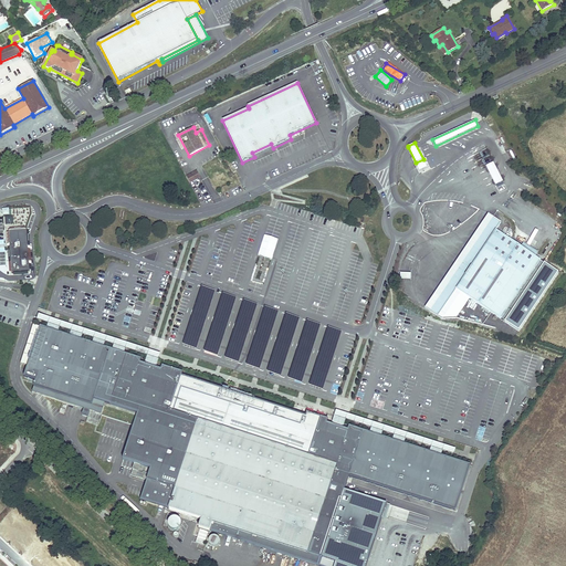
[(252,153),(254,157),(273,148),(271,144),(252,153)]
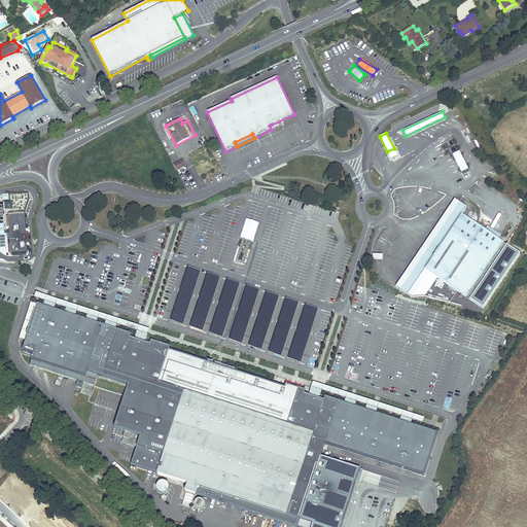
[(387,151),(390,160),(397,155),(394,148),(387,151)]
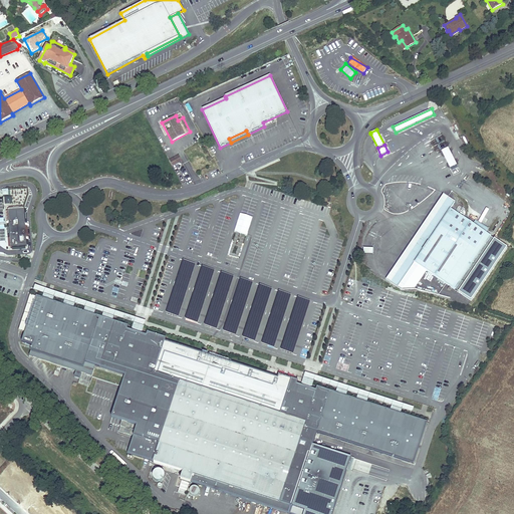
[(442,152),(450,168),(457,165),(448,148),(441,151),(442,152)]
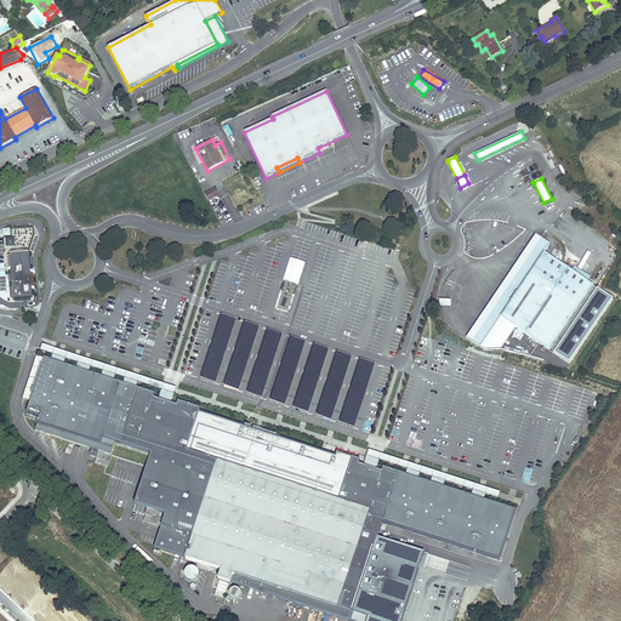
[(205,194),(209,200),(220,194),(216,188),(205,194)]
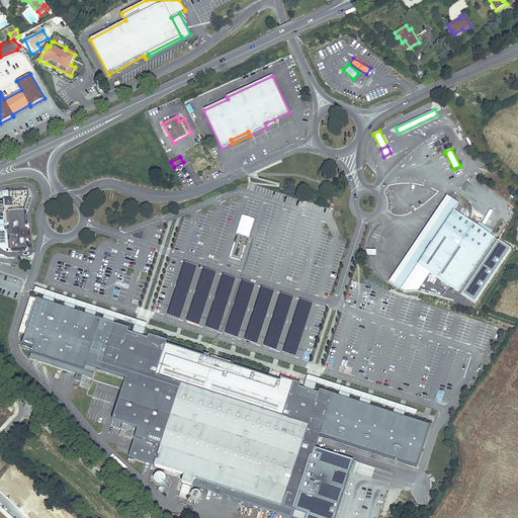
[(392,278),(389,281),(401,289),(417,264),(453,210),(458,203),(446,195),(434,213),(392,278)]
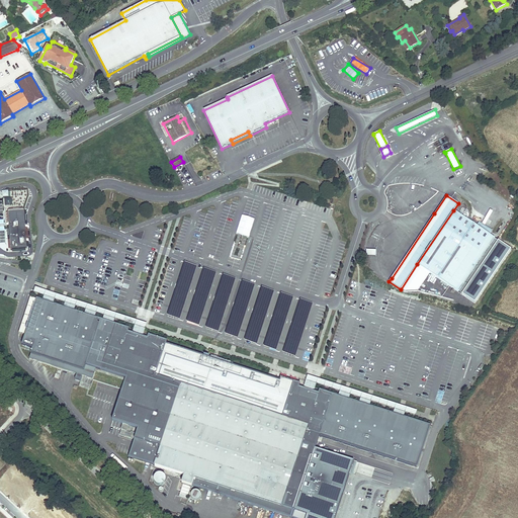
[(8,210),(11,250),(27,249),(27,241),(27,239),(26,240),(25,228),(26,227),(26,226),(25,226),(24,209),(8,210)]
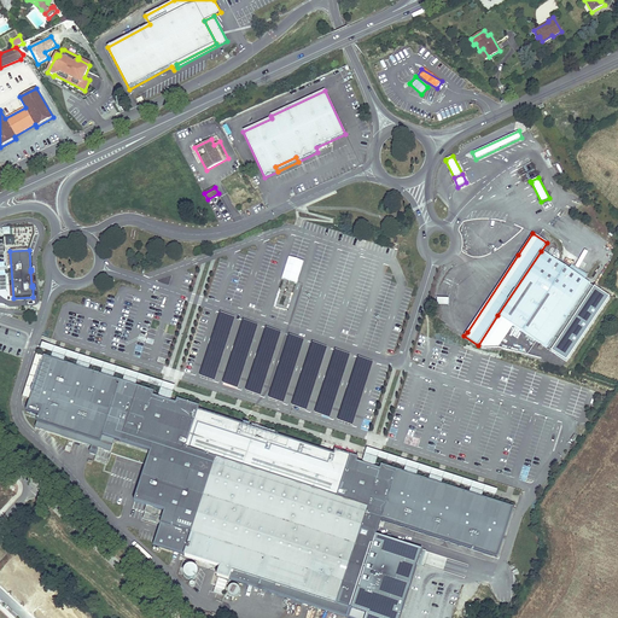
[(497,315),(503,319),(547,348),(590,284),(584,280),(569,269),(559,263),(541,251),(497,315)]
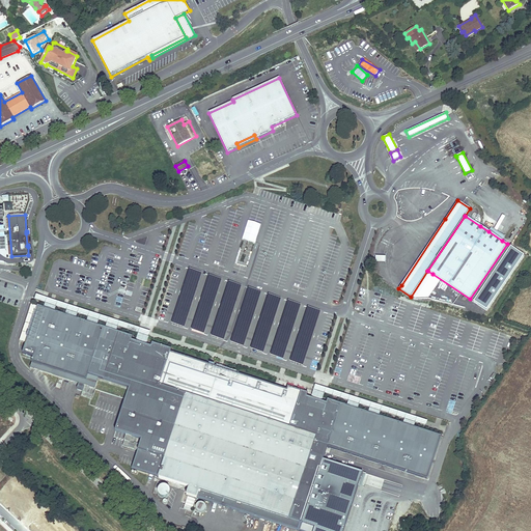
[(491,228),(488,231),(502,241),(505,236),(492,227),(491,228)]
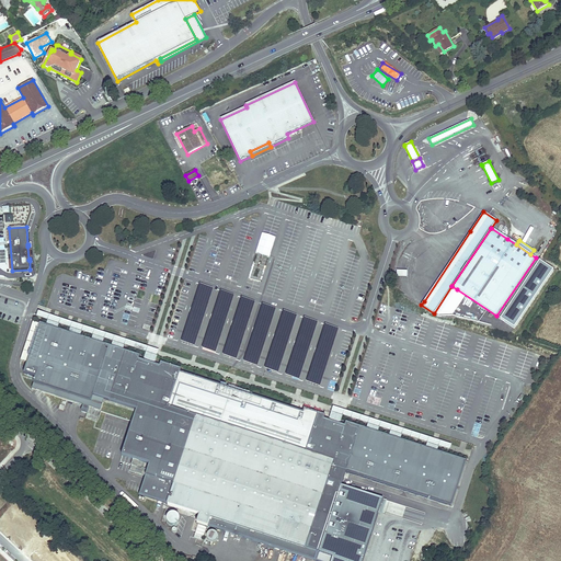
[(434,313),(438,317),(457,289),(451,286),(434,313)]
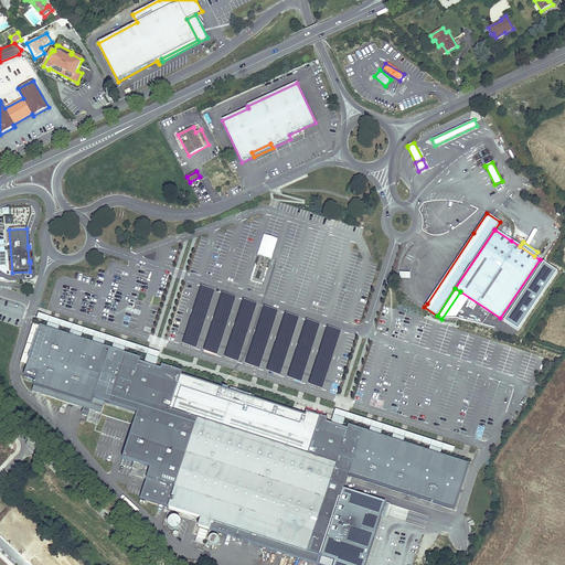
[(21,363),(29,365),(41,327),(33,323),(21,363)]
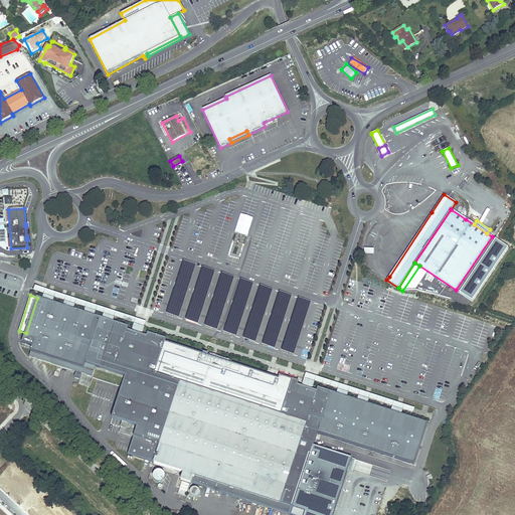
[(59,304),(37,297),(37,298),(26,333),(23,343),(33,347),(31,352),(83,369),(84,367),(93,369),(95,370),(96,367),(115,373),(125,376),(112,418),(138,427),(129,455),(183,473),(181,480),(288,514),(290,514),(312,450),(316,437),(317,435),(317,433),(363,448),(414,465),(418,453),(427,423),(375,406),(353,398),(332,392),(317,387),(316,390),(311,389),(312,387),(308,386),(303,384),(303,386),(298,384),(299,381),(279,375),(278,378),(266,374),(251,369),(239,365),(227,361),(215,357),(212,356),(201,353),(189,349),(178,345),(166,341),(167,338),(157,335),(148,332),(147,336),(142,334),(142,332),(137,331),(134,330),(133,331),(128,330),(129,326),(116,322),(107,319),(100,317),(80,311),(59,304)]
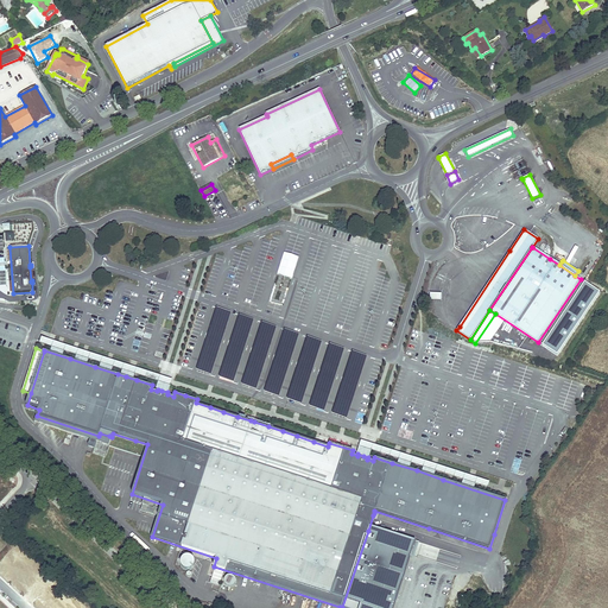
[(201,365),(211,368),(214,361),(203,358),(201,365)]
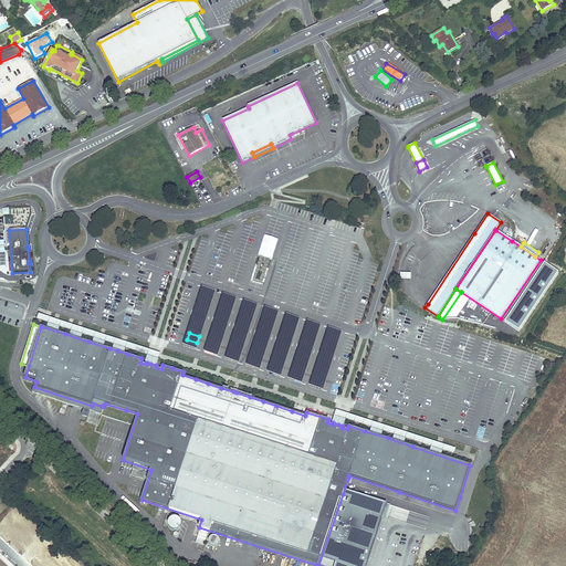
[(240,360),(245,339),(231,335),(226,356),(240,360)]
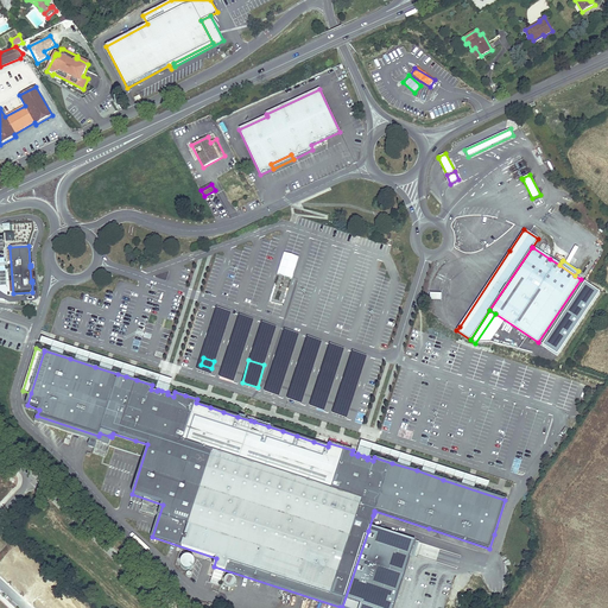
[(339,401),(336,409),(347,412),(349,405),(339,401)]
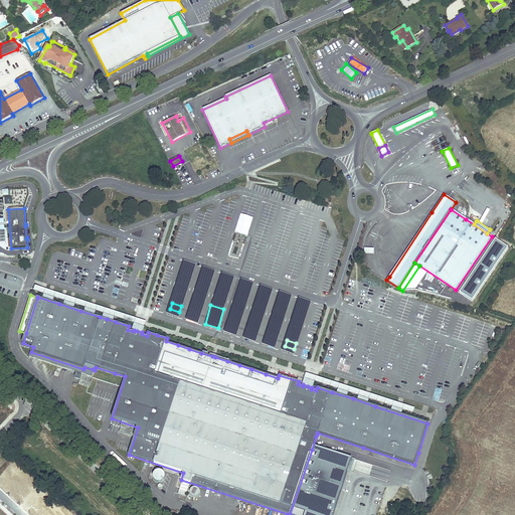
[(91,377),(93,377),(95,370),(93,369),(84,367),(83,369),(31,352),(29,357),(91,377)]
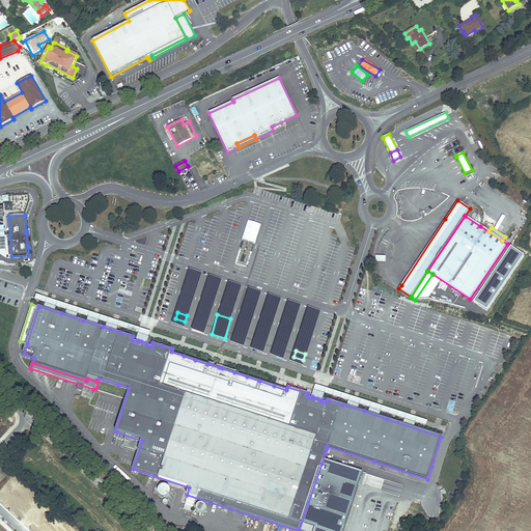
[(326,450),(322,464),(325,465),(330,451),(326,450)]
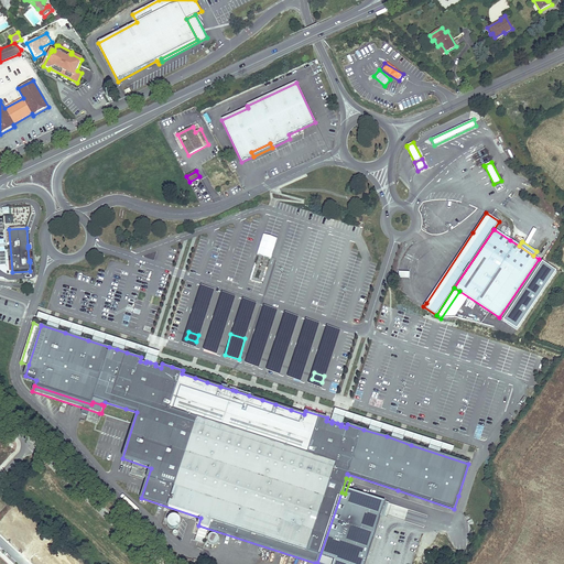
[(164,524),(174,531),(181,522),(172,516),(164,524)]
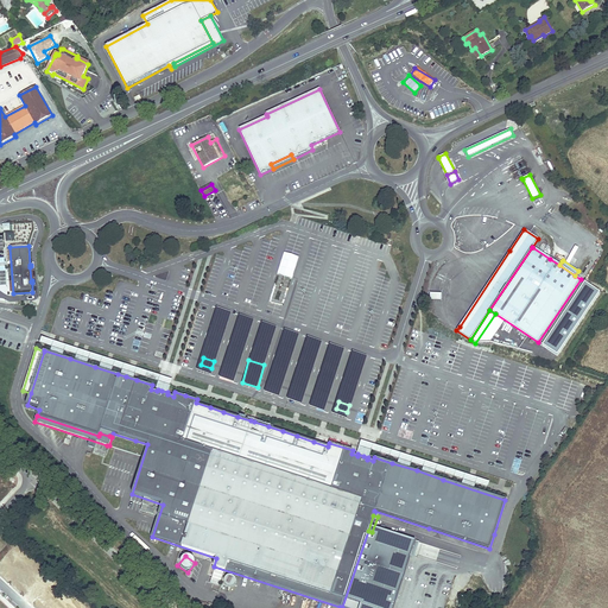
[(222,584),(230,589),(235,581),(228,576),(222,584)]
